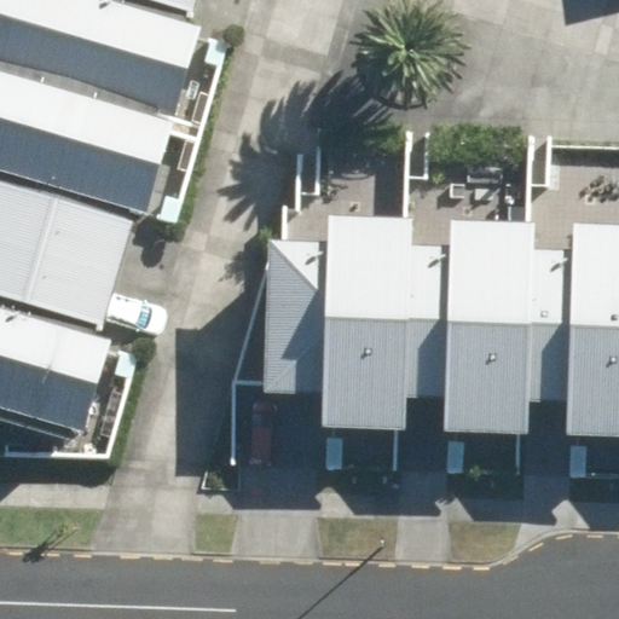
[(208,32),(96,0),(0,0),(0,64),(184,116),(208,32)]
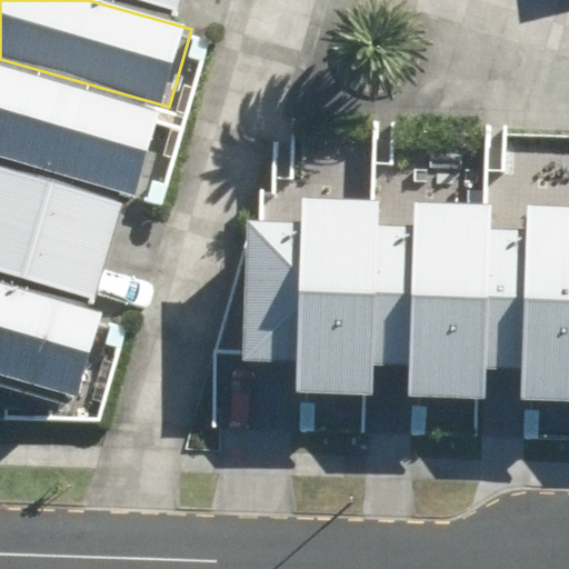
[(181,0),(119,0),(178,15),(181,0)]
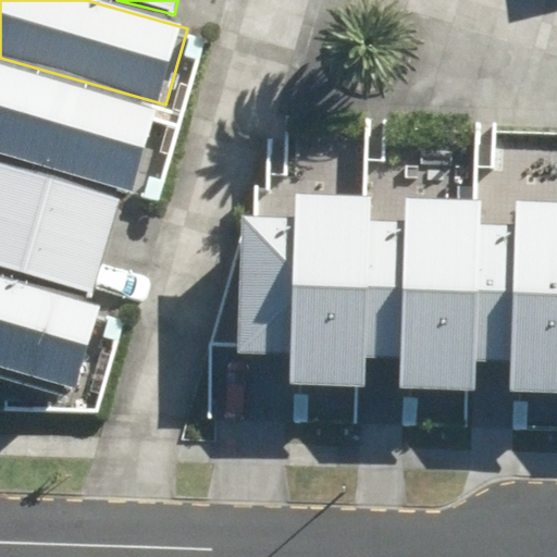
[(159,114),(0,67),(0,160),(134,199),(159,114)]
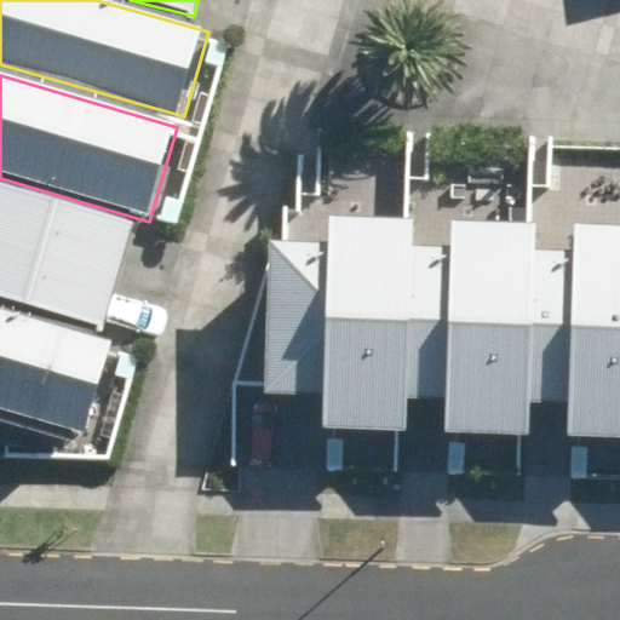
[(135,220),(0,182),(0,297),(97,325),(96,331),(103,333),(135,220)]
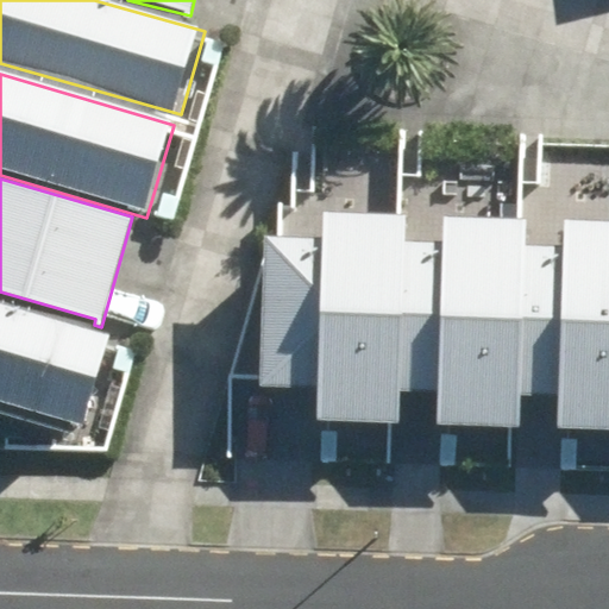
[(608,224),(558,221),(557,253),(528,252),(529,220),(440,217),(439,249),(401,248),(402,215),(320,212),(319,244),(263,242),(257,387),(315,389),(314,428),(403,432),(406,394),(433,395),(432,433),(520,437),(522,399),(559,400),(558,438),(608,440),(608,224)]
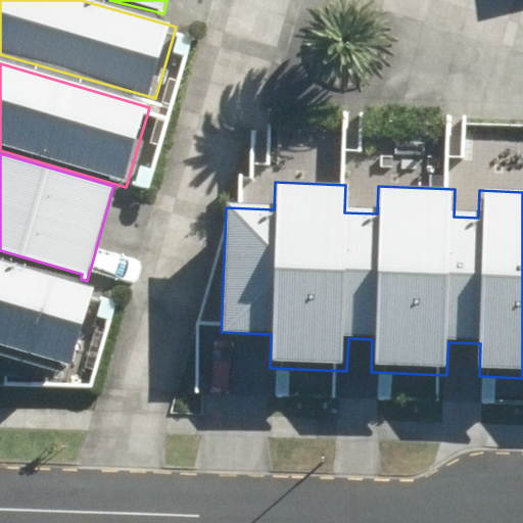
[(95,288),(0,259),(0,353),(69,374),(95,288)]
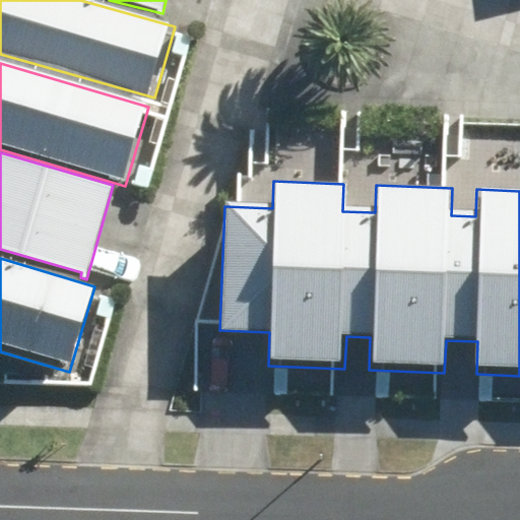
All buildings are outlined.
